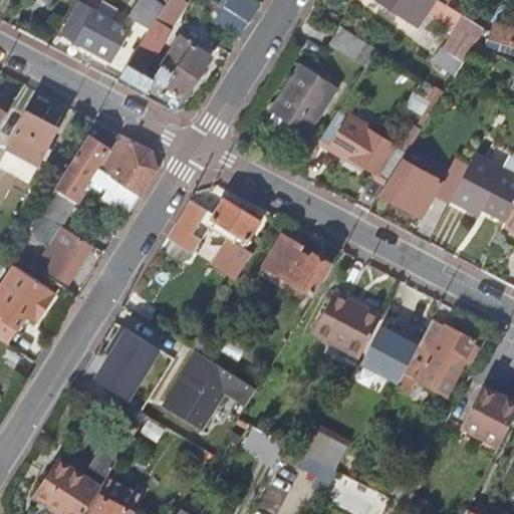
[(186,2),(183,0),(169,0),(165,7),(150,30),(126,67),(117,81),(150,98),(175,110),(211,55),(181,36),(161,67),(157,65),(149,77),(142,72),(186,2)]
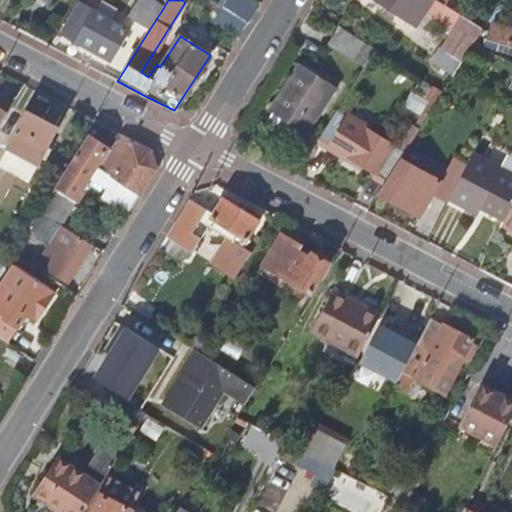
[(138,0),(127,16),(131,18),(149,30),(164,7),(152,0),(138,0)]
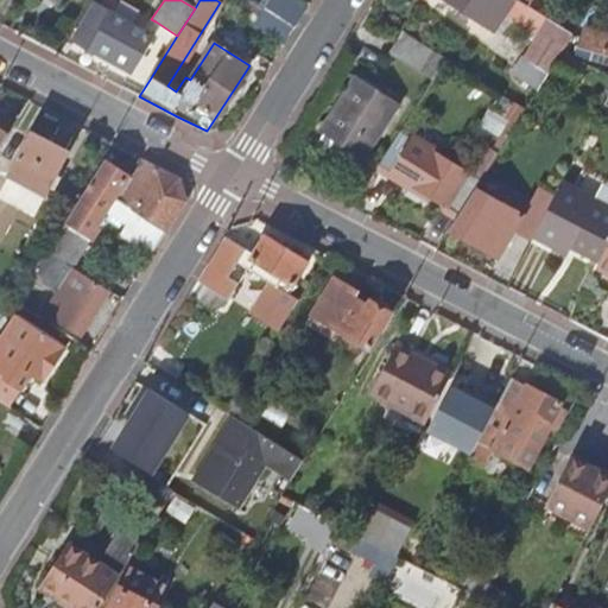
[(529,51),(553,68),(563,52),(574,36),(518,0),(451,0),(450,2),(493,27),(508,5),(538,21),(537,26),(543,30),(529,51)]
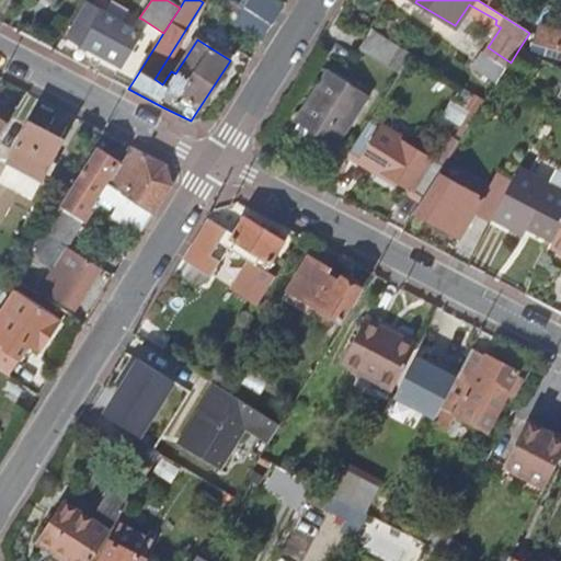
[(83,45),(118,64),(137,31),(102,12),(96,22),(90,19),(80,34),(87,38),(83,45)]
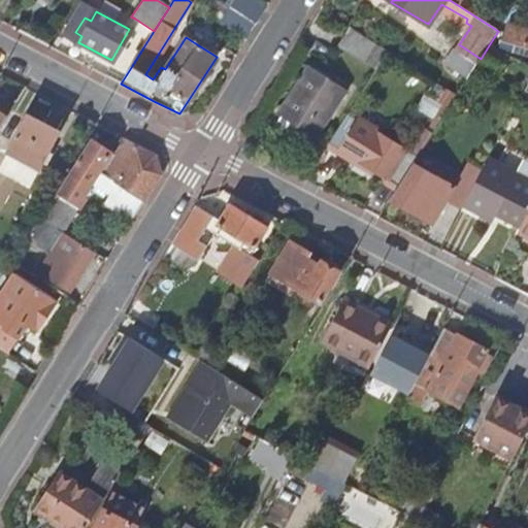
[(135,19),(129,29),(111,60),(130,69),(154,31),(135,19)]
